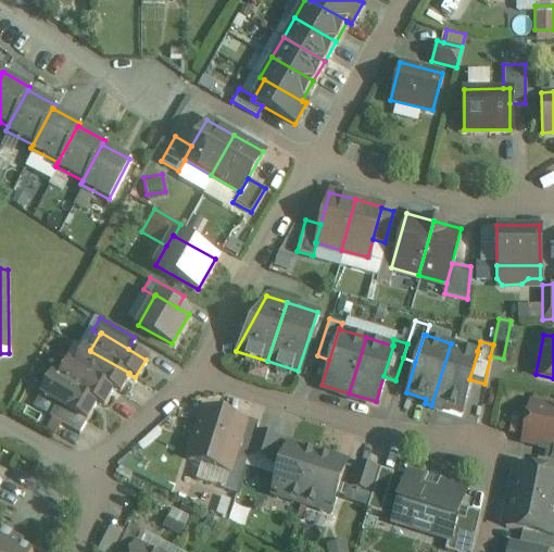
[(477,351),(451,343),(431,405),(439,408),(440,403),(460,410),(469,379),(478,351),(477,351)]
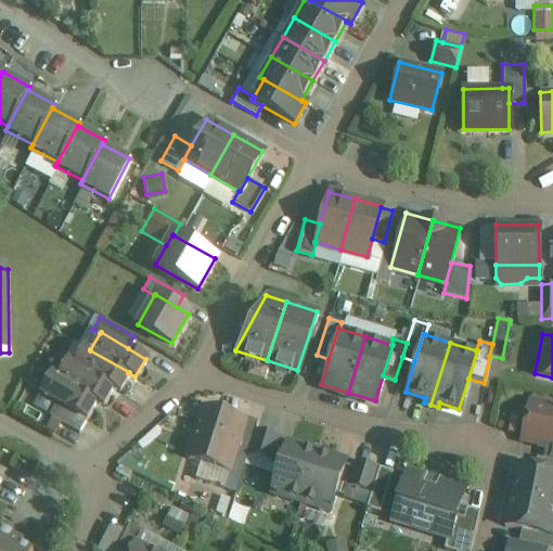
[(129,372),(90,350),(90,349),(84,346),(74,363),(112,386),(118,391),(128,373),(129,372)]
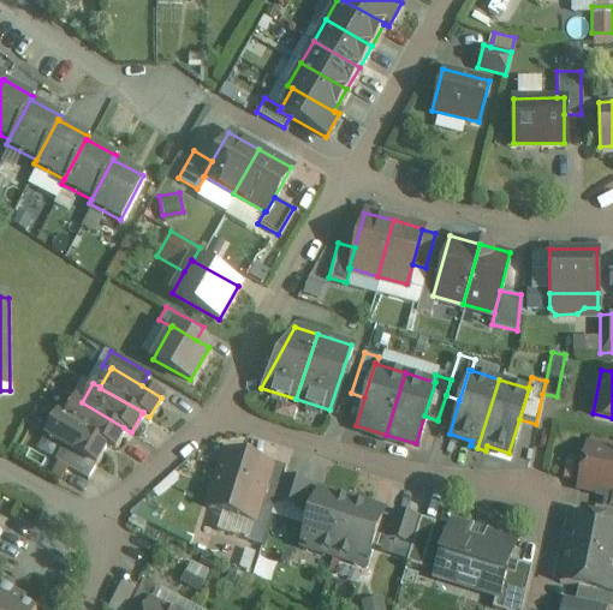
[(124,428),(82,402),(75,398),(64,417),(63,418),(106,442),(105,443),(113,447),(124,428)]
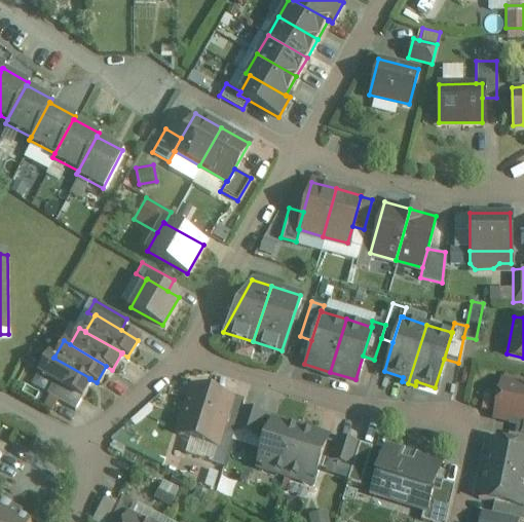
[(90,378),(53,358),(54,357),(47,353),(37,371),(52,379),(80,396),(89,379),(90,378)]
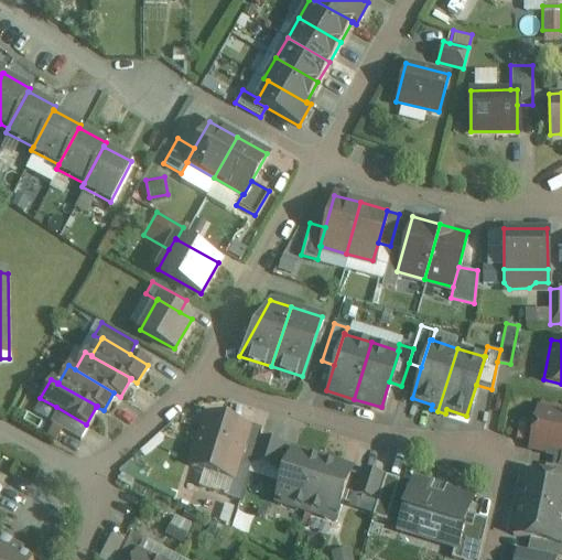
[(86,424),(56,407),(49,420),(78,438),(86,424)]
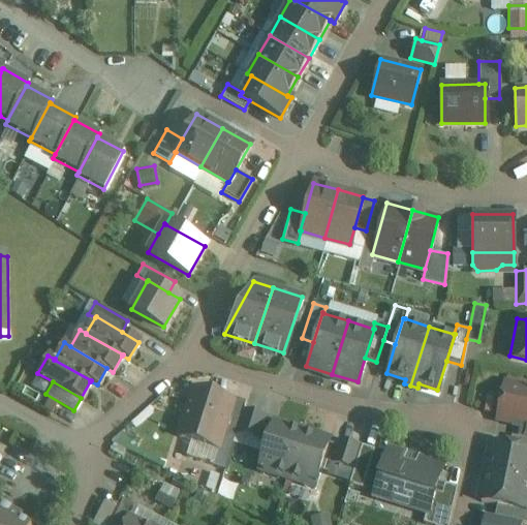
[(526,385),(503,381),(496,418),(524,424),(526,424),(526,385)]
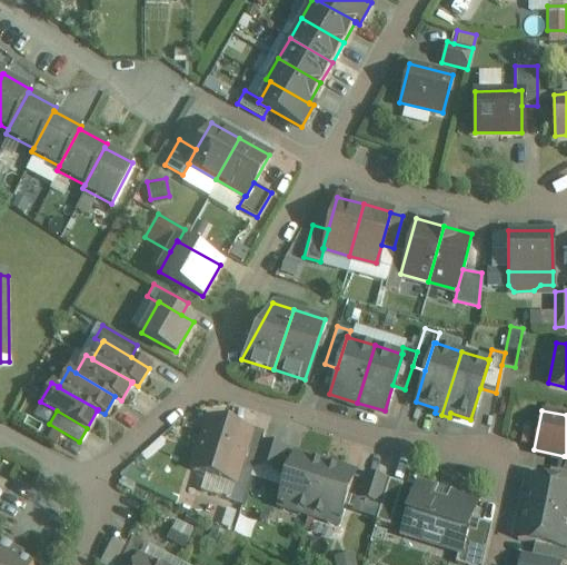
[(248,429),(210,418),(207,429),(204,427),(190,468),(205,473),(199,488),(228,498),(229,493),(234,482),(232,482),(238,464),(249,430),(248,429)]
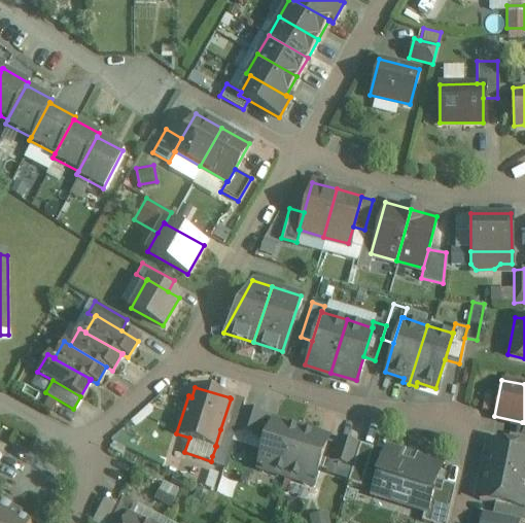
[(243,398),(231,394),(230,397),(231,398),(220,429),(233,433),(234,429),(241,406),(243,398)]
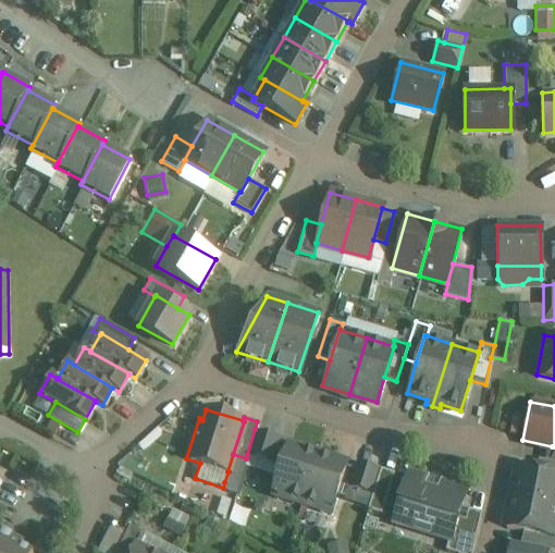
[(280,437),(255,429),(247,454),(272,462),(280,437)]
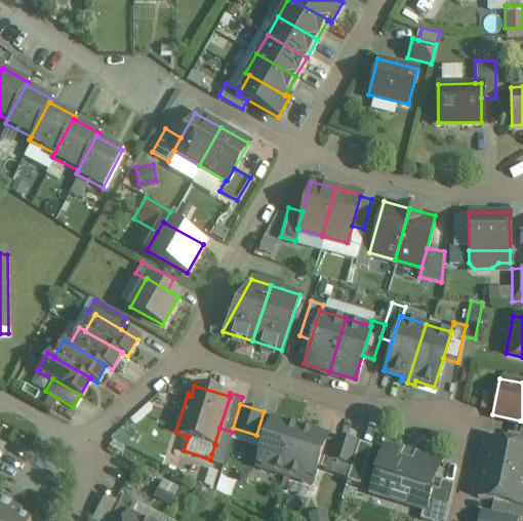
[(282,421),(271,417),(255,464),(283,473),(298,423),(283,417),(282,421)]
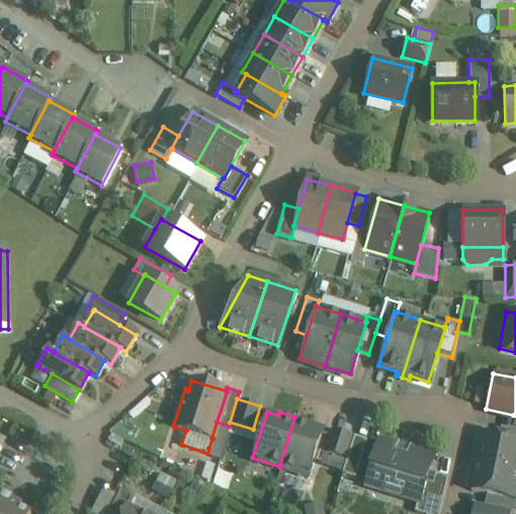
[(311,422),(294,417),(279,466),(307,475),(321,428),(310,425),(311,422)]
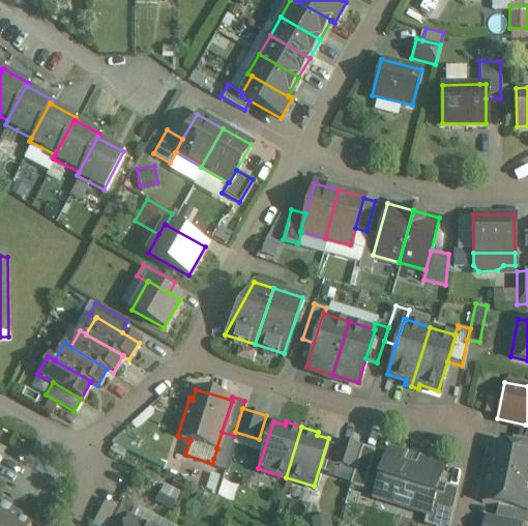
[(234,436),(222,432),(216,448),(217,448),(216,450),(213,459),(226,462),(234,436)]
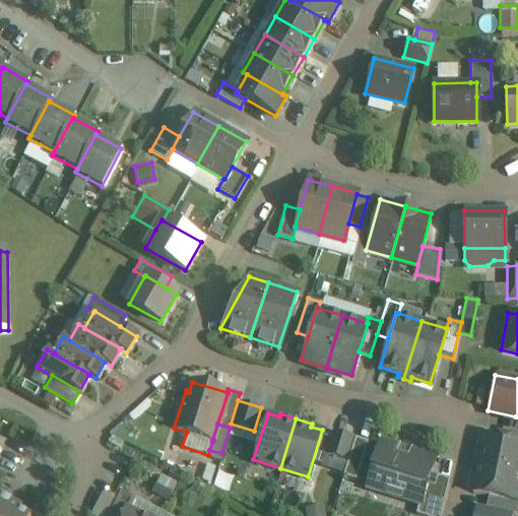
[(517,430),(512,429),(502,427),(499,438),(517,442),(517,430)]
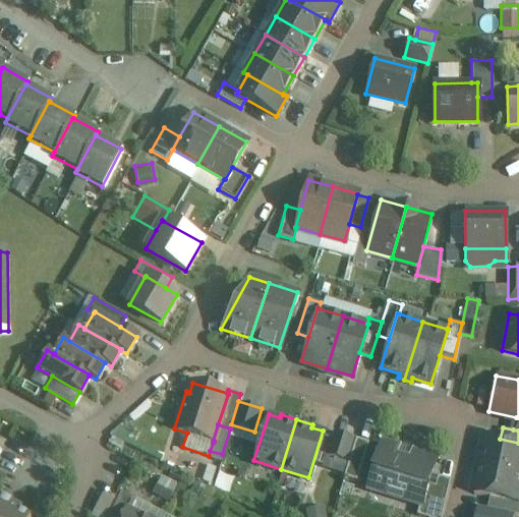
[(355,438),(332,431),(325,454),(347,461),(354,440),(355,438)]
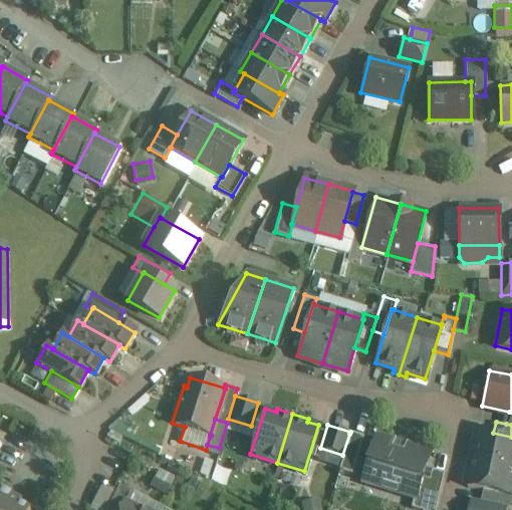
[(511,437),(493,433),(477,430),(471,457),(511,465),(511,437)]
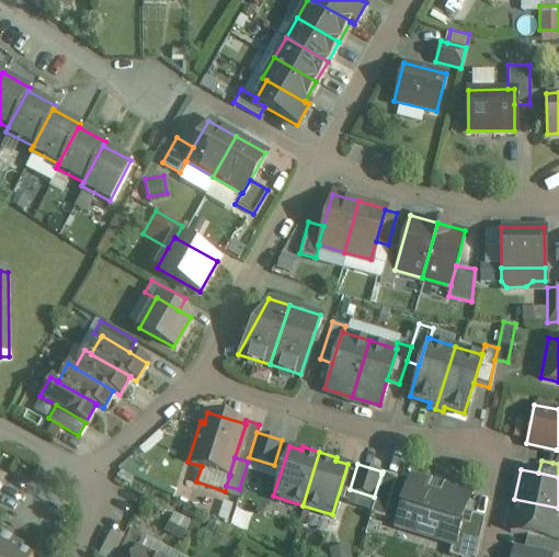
[(381,474),(374,497),(369,512),(383,516),(395,477),(381,474)]
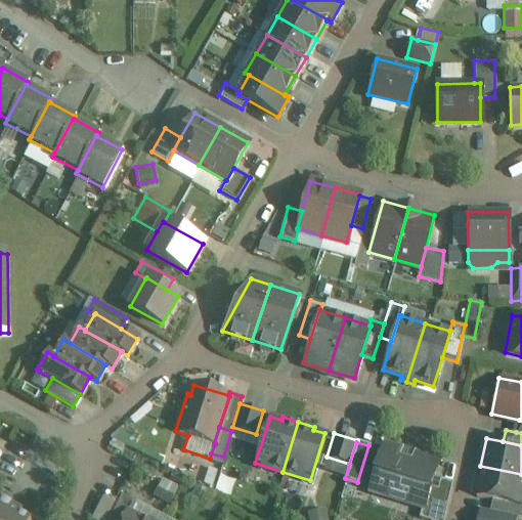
[(399,450),(383,445),(371,486),(393,493),(407,446),(401,444),(399,450)]
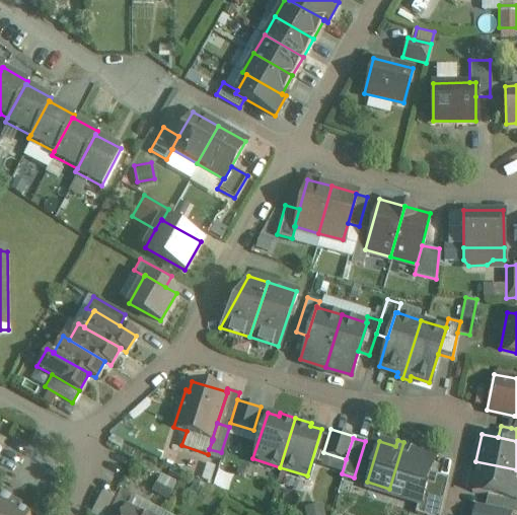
[(411,444),(403,442),(389,489),(418,498),(420,499),(425,481),(433,457),(409,450),(411,444)]
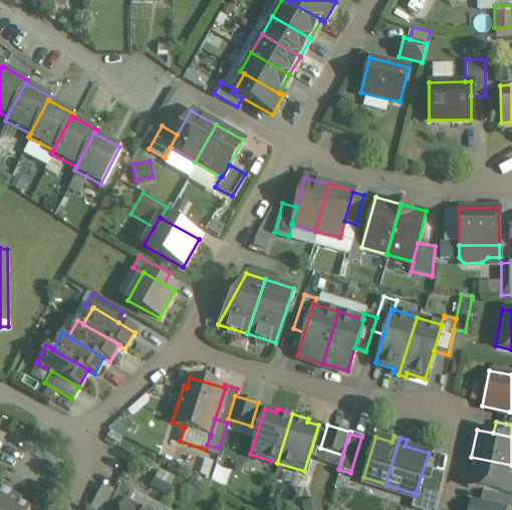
[(511,470),(511,465),(471,457),(466,485),(482,488),(507,494),(507,493),(511,470)]
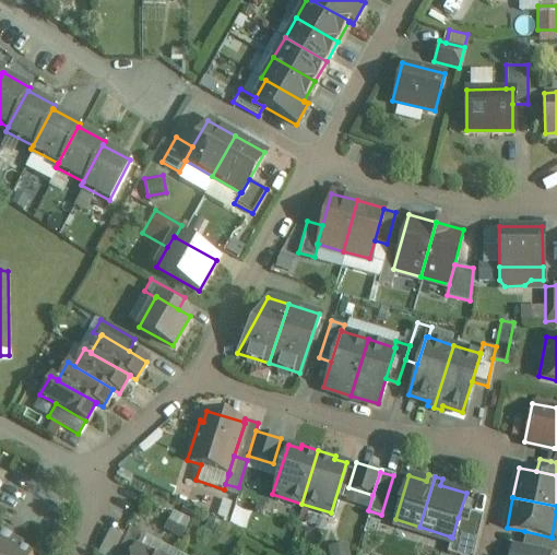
[(172,507),(164,524),(180,532),(188,515),(172,507)]
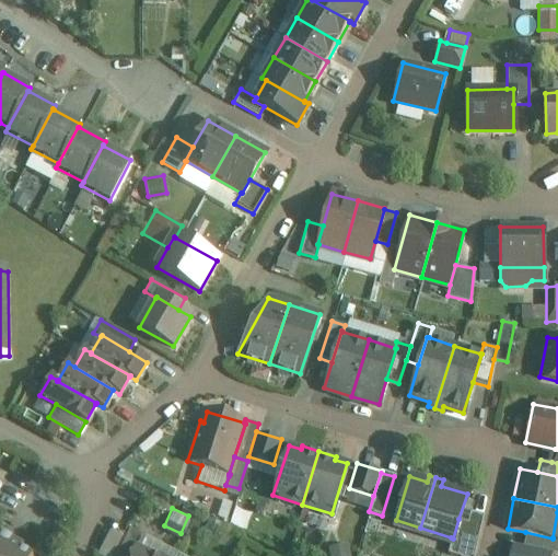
[(466,521),(458,519),(453,539),(451,537),(446,552),(458,555),(473,555),(481,518),(468,514),(466,521)]
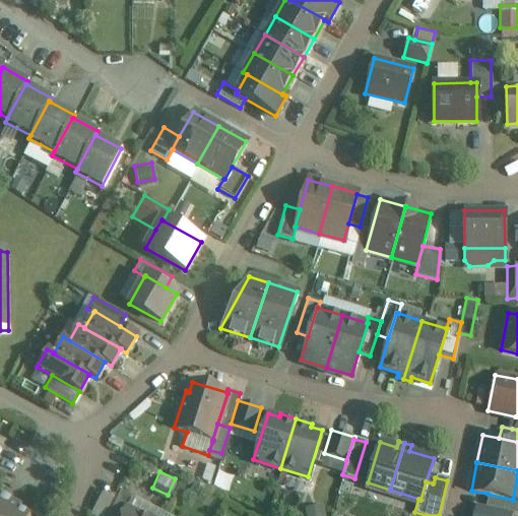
[(90,508),(101,513),(112,492),(102,487),(90,508)]
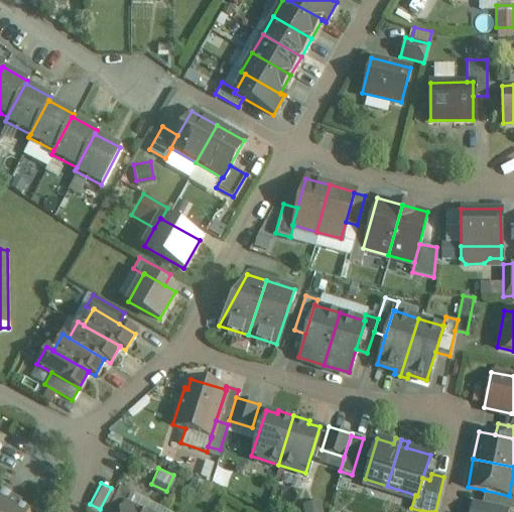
[(117,486),(104,511),(106,511),(119,511),(124,503),(125,503),(131,493),(117,486)]
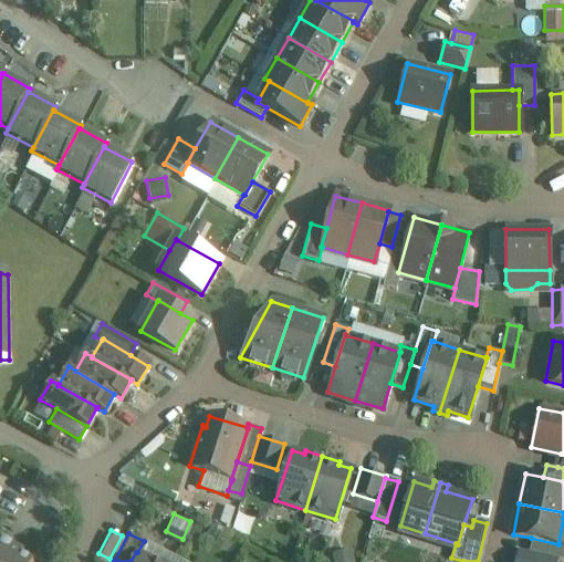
[(559,544),(531,538),(528,551),(563,558),(563,543),(559,543),(559,544)]
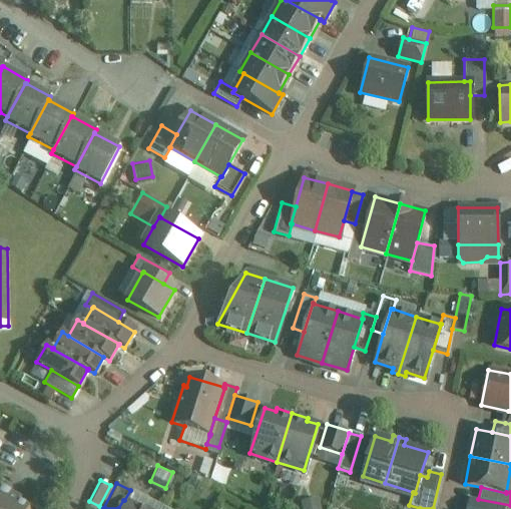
[(20,501),(0,490),(0,508),(25,508),(18,505),(20,501)]
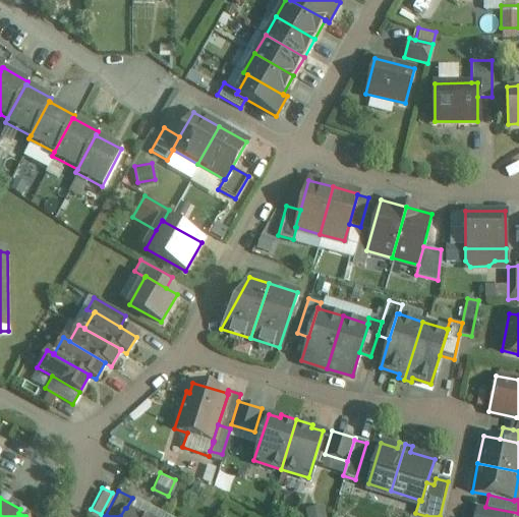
[(305,504),(305,516),(324,516),(324,503),(305,504)]
